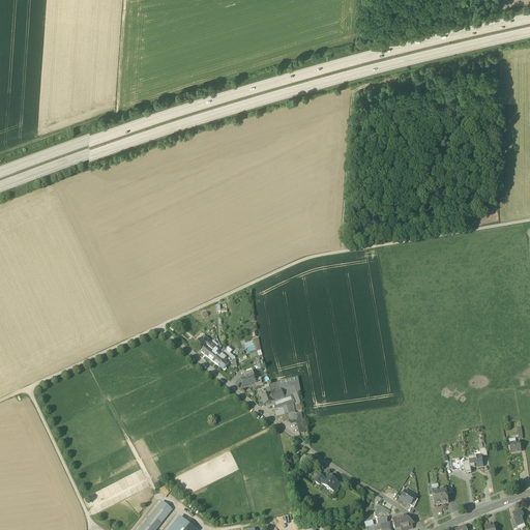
[(201,352),(208,358),(213,352),(210,350),(212,348),(210,347),(211,345),(210,344),(208,342),(209,340),(206,336),(205,339),(201,343),(205,347),(201,352)]
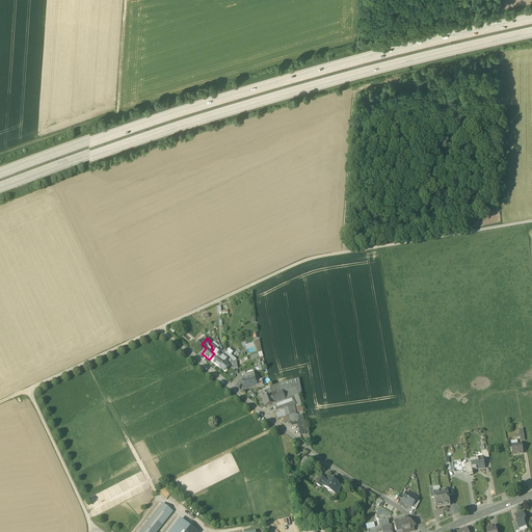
[(262,351),(260,340),(254,342),(258,353),(262,351)]
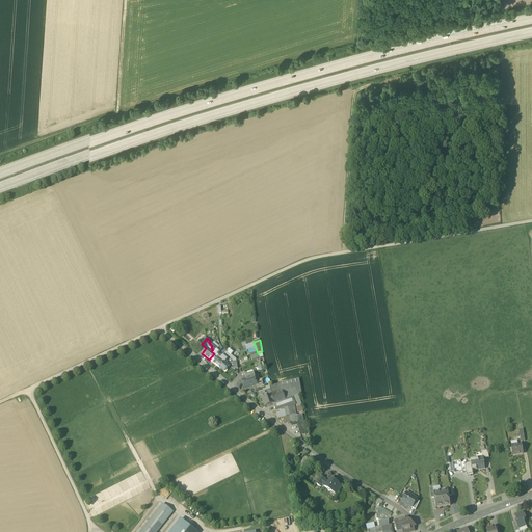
[(229,349),(222,356),(228,360),(229,357),(233,361),(234,362),(237,362),(236,360),(231,355),(234,352),(229,349)]
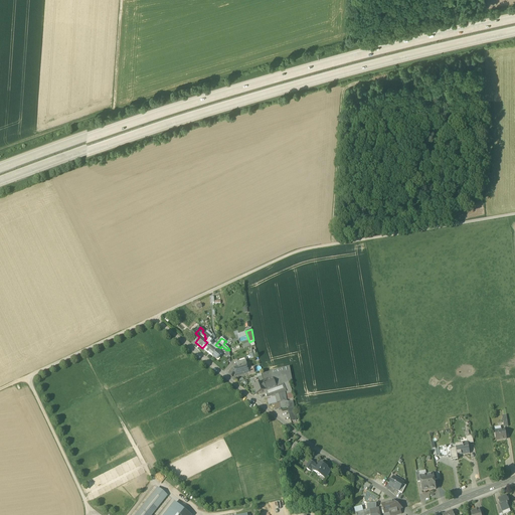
[(208,353),(212,356),(217,350),(213,347),(210,344),(207,342),(202,348),(208,353)]
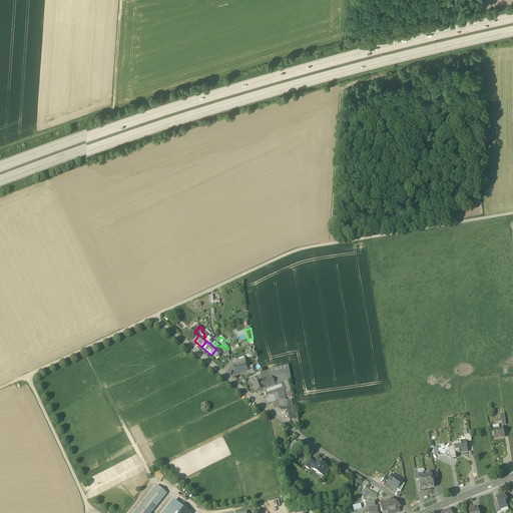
[(217,350),(216,349),(211,355),(215,359),(220,353),(217,350)]
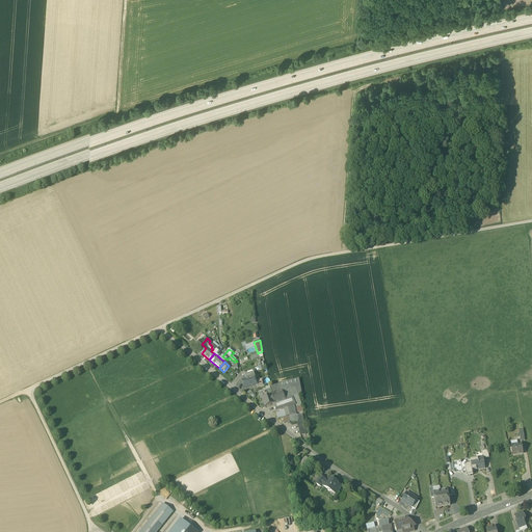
[(246,380),(244,380),(245,384),(244,386),(245,389),(256,386),(255,382),(256,382),(256,381),(255,378),(255,377),(246,380)]
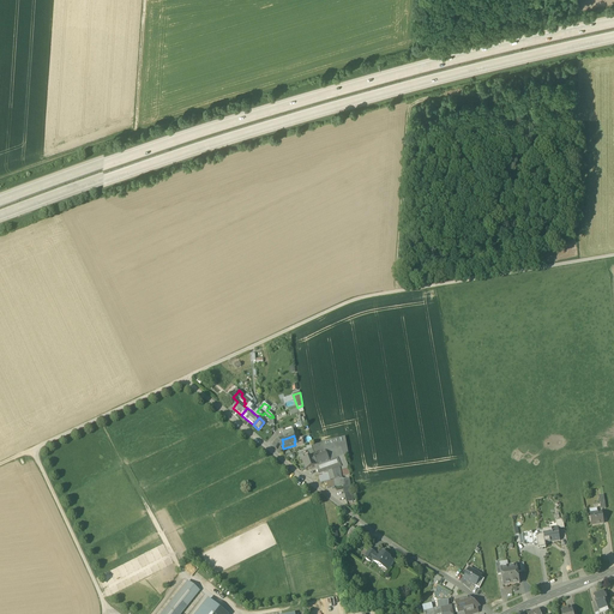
[(323,444),(324,447),(339,443),(339,445),(345,443),(345,438),(323,444)]
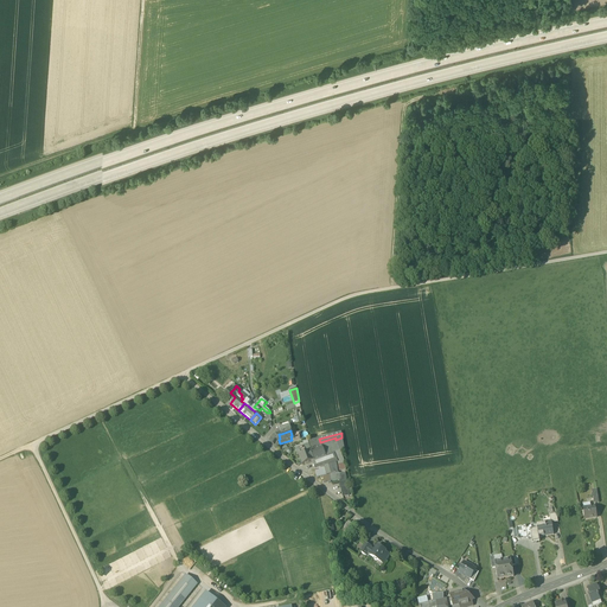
[(333,454),(340,451),(336,440),(336,438),(320,442),(323,447),(325,457),(333,454)]
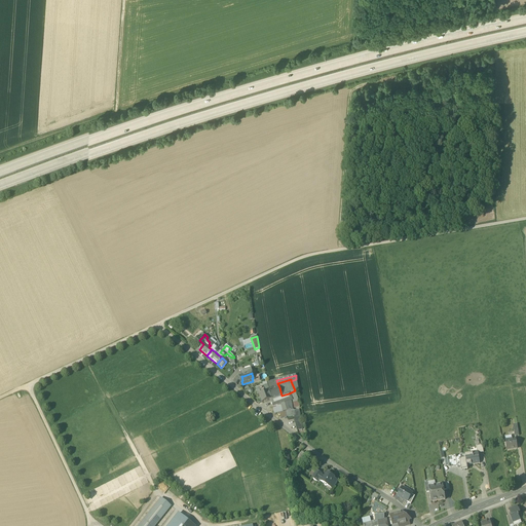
[(258,396),(259,396),(259,395),(269,391),(279,387),(277,383),(276,380),(267,383),(267,385),(262,387),(262,386),(256,389),(258,396)]
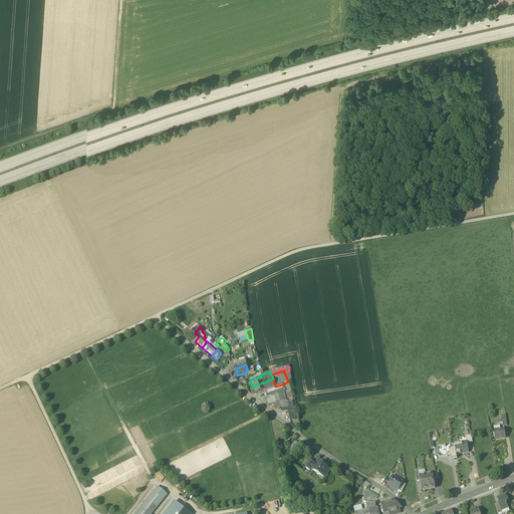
[(275,387),(273,378),(263,382),(266,391),(275,387)]
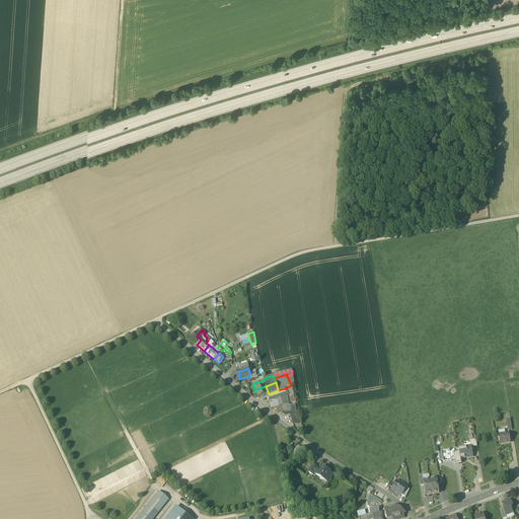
[(269,394),(266,386),(255,389),(255,390),(257,393),(258,397),(267,394),(269,394)]
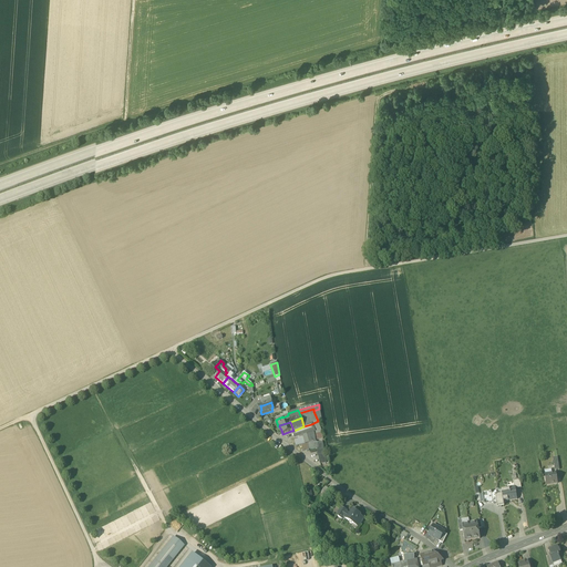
[(294,437),(295,437),(313,432),(316,432),(315,430),(313,430),(311,424),(303,426),(294,431),(291,431),(294,437)]
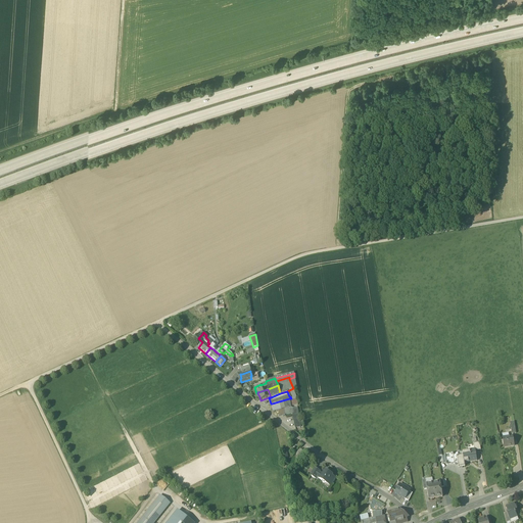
[(289,398),(272,403),(274,412),(284,409),(284,410),(289,408),(288,405),(290,403),(289,398)]
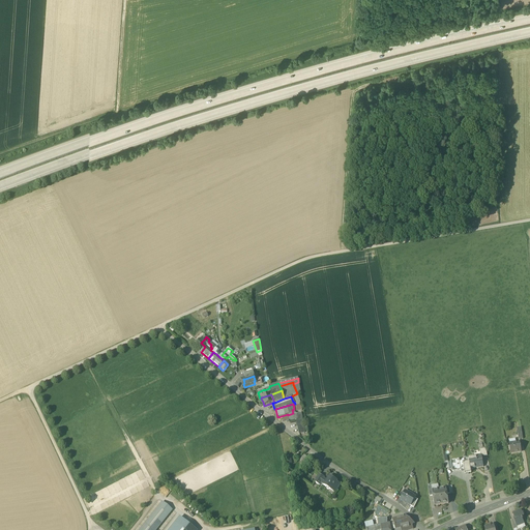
[(296,414),(288,416),(289,420),(297,419),(299,434),(304,433),(301,414),(296,414)]
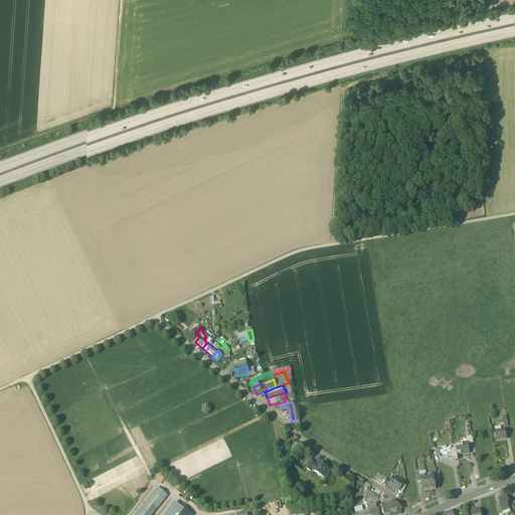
[(495,432),(497,442),(506,440),(505,431),(495,432)]
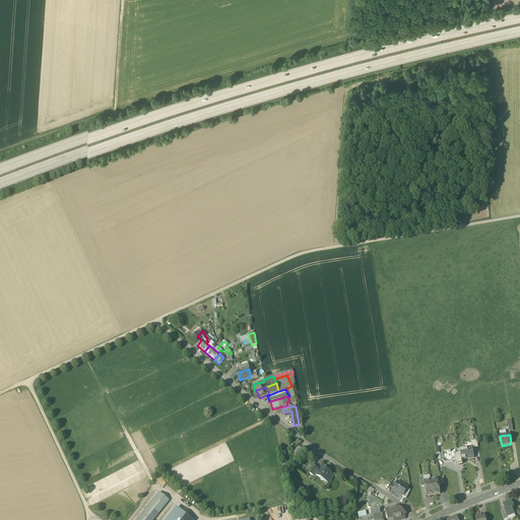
[(459,450),(460,454),(461,460),(466,459),(466,458),(473,457),(473,458),(474,458),(472,449),(472,447),(472,446),(467,447),(467,448),(459,450)]
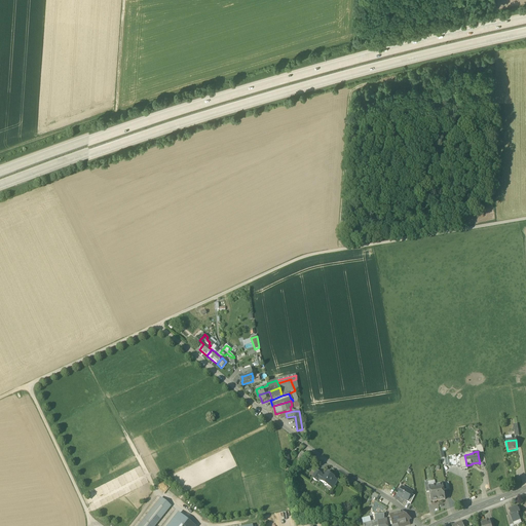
[(296,457),(301,462),(306,457),(301,452),(296,457)]
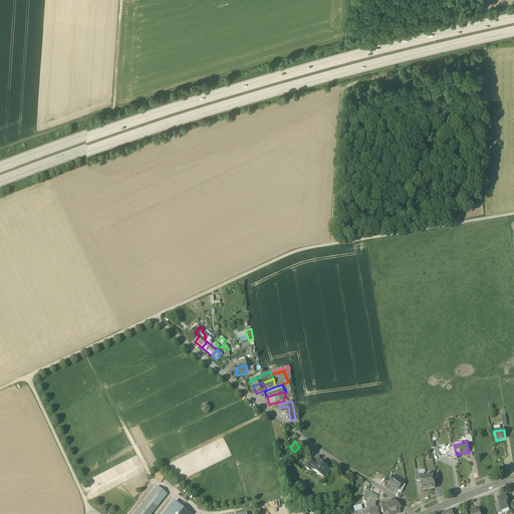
[(437,447),(439,458),(447,456),(446,450),(446,448),(445,446),(437,447)]
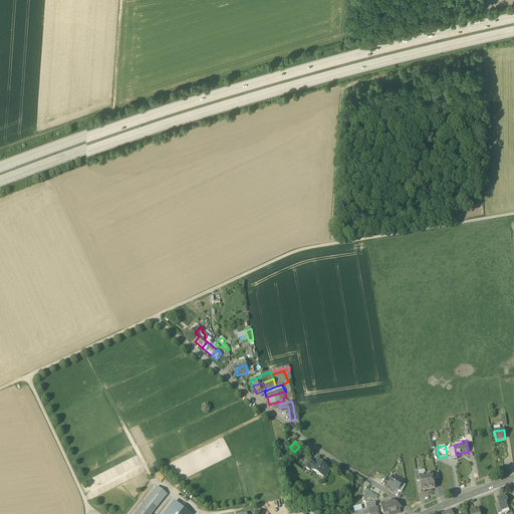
[(304,468),(310,471),(311,469),(314,464),(309,460),(304,468)]
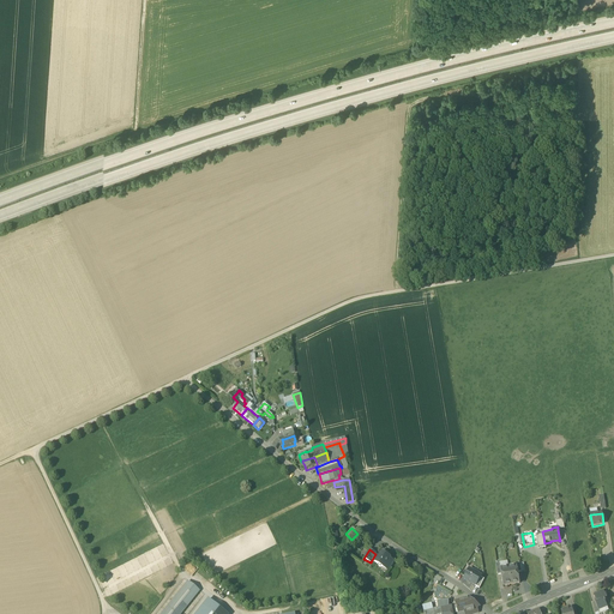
[(395,561),(390,559),(389,558),(389,559),(384,555),(383,557),(379,557),(378,557),(375,554),(372,560),(378,565),(379,566),(380,567),(381,567),(383,567),(384,566),(390,569),(395,561)]
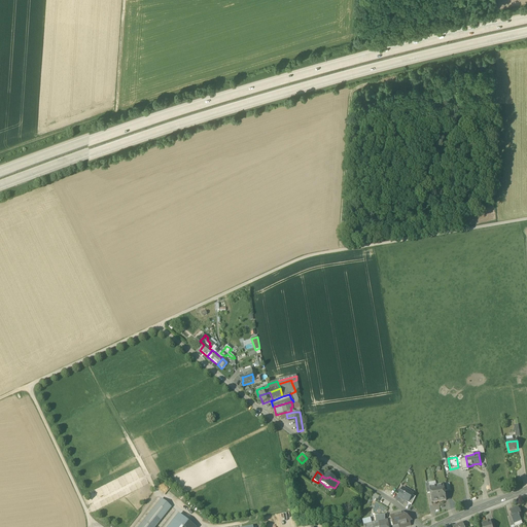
[(432,503),(438,502),(436,488),(436,486),(429,487),(430,493),(432,503)]
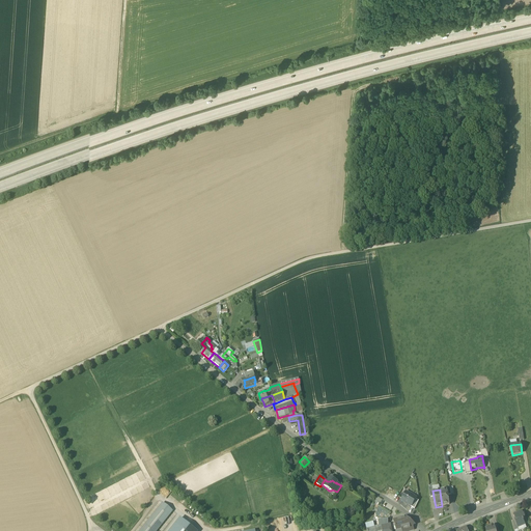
[(447,491),(440,492),(442,506),(449,505),(448,495),(447,491)]
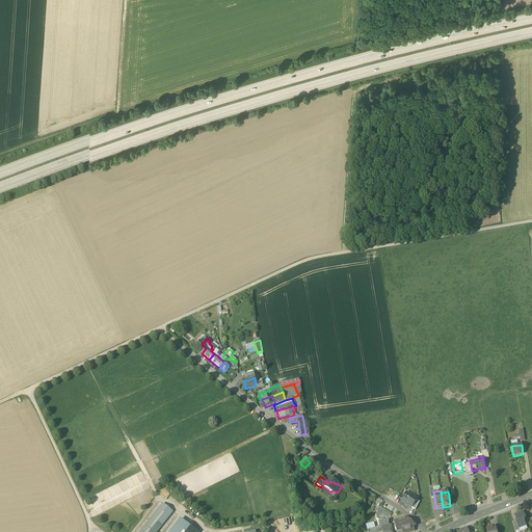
[(413,507),(417,500),(418,499),(415,498),(409,495),(407,493),(402,501),(405,503),(405,504),(408,506),(409,505),(413,507)]
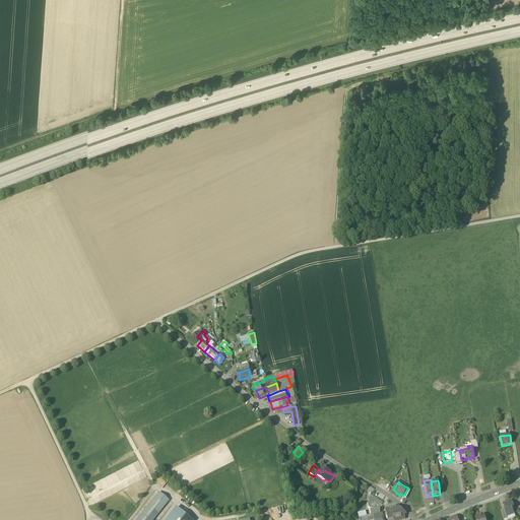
[(152,519),(169,501),(158,494),(136,519),(152,519)]
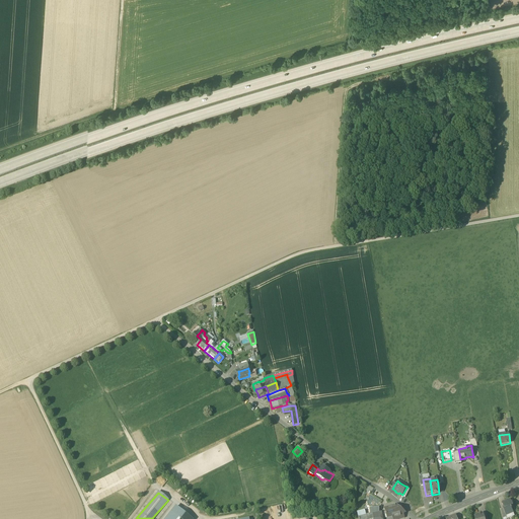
[(504,510),(506,516),(513,514),(511,508),(513,507),(510,500),(502,504),(504,510)]
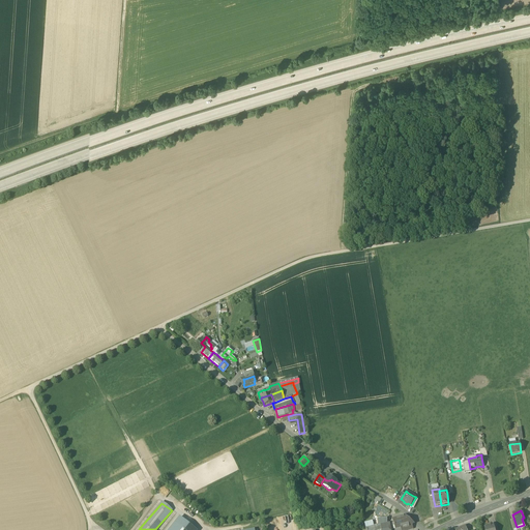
[(401,528),(401,529),(409,529),(413,529),(412,525),(414,524),(405,517),(392,520),(393,522),(394,526),(395,529),(401,528)]
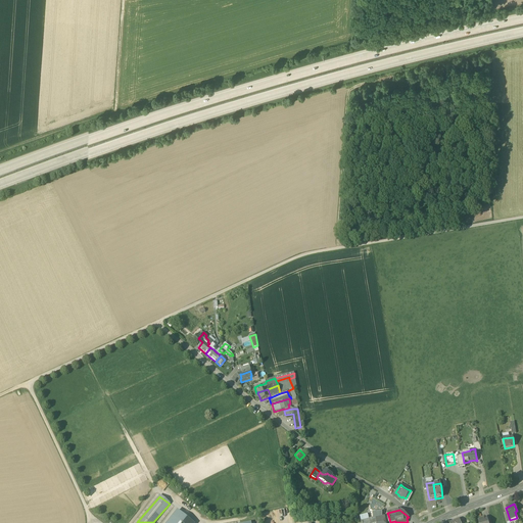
[(167,522),(191,522),(177,511),(167,522)]
